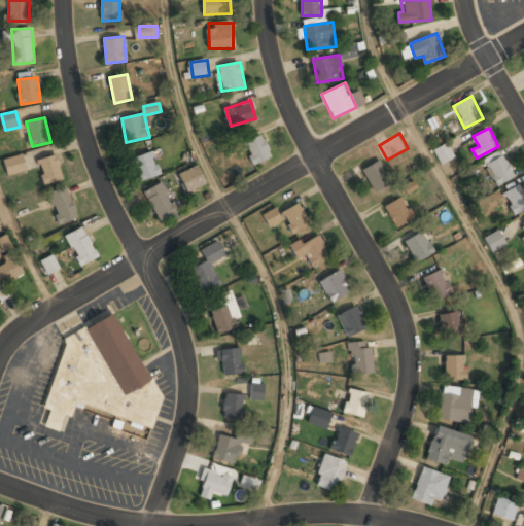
[(273,155),(263,134),(245,142),(255,164),(273,155)]
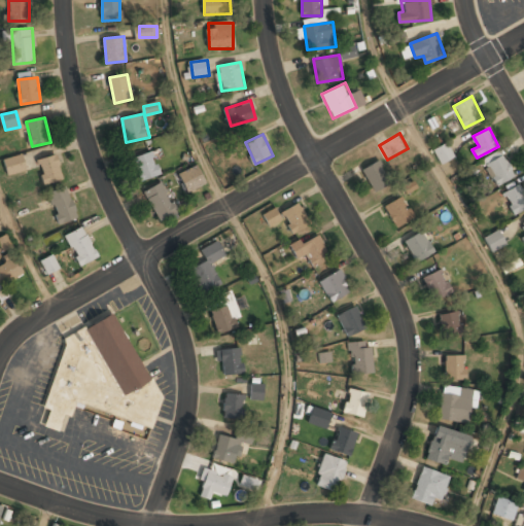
[(455,154),(447,142),(435,150),(444,163),(455,154)]
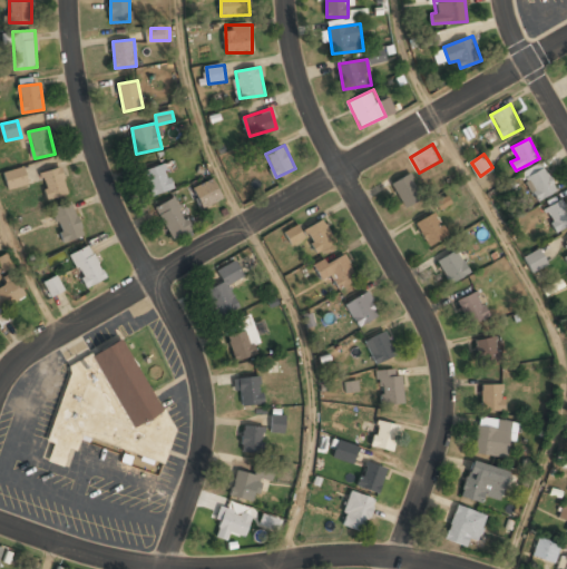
[(145,169),(153,195),(175,188),(167,163),(145,169)]
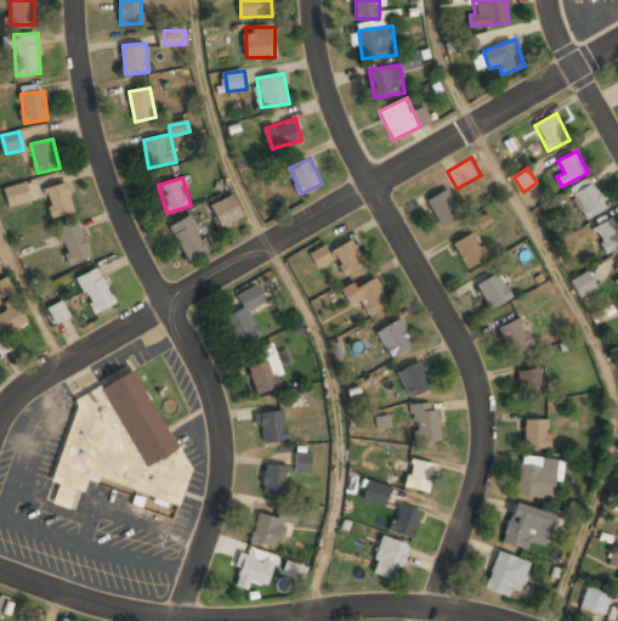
[(608,207),(591,178),(571,190),(587,219),(608,207)]
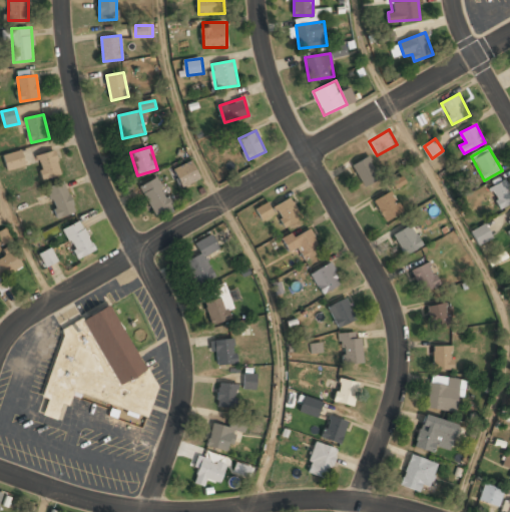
[(5,155),(10,169),(29,162),(24,148),(5,155)]
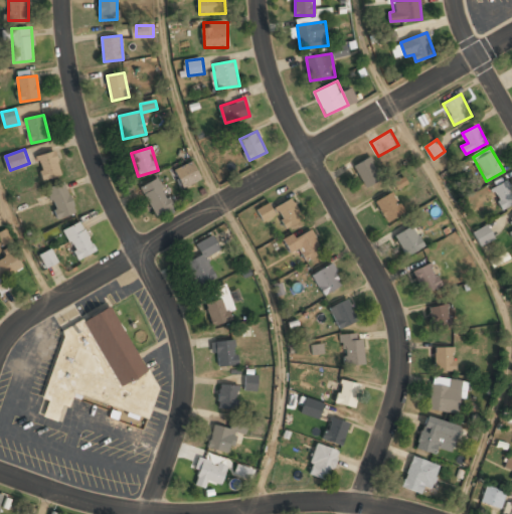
[(63,174),(56,150),(37,156),(44,179),(63,174)]
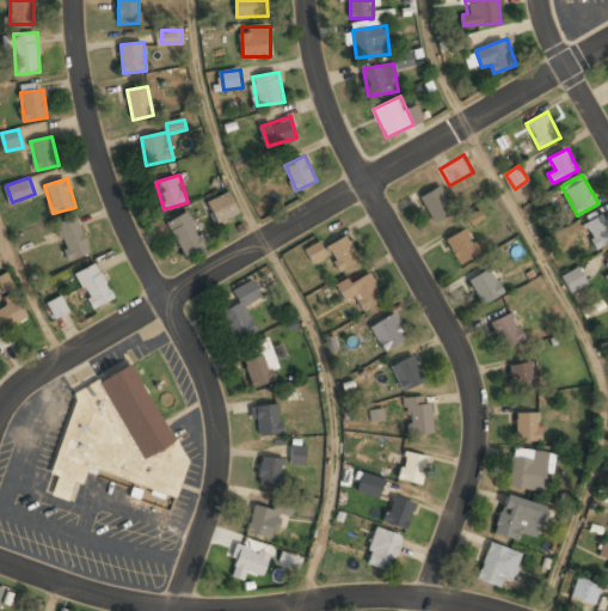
[(435,222),(454,213),(441,187),(422,196),(435,222)]
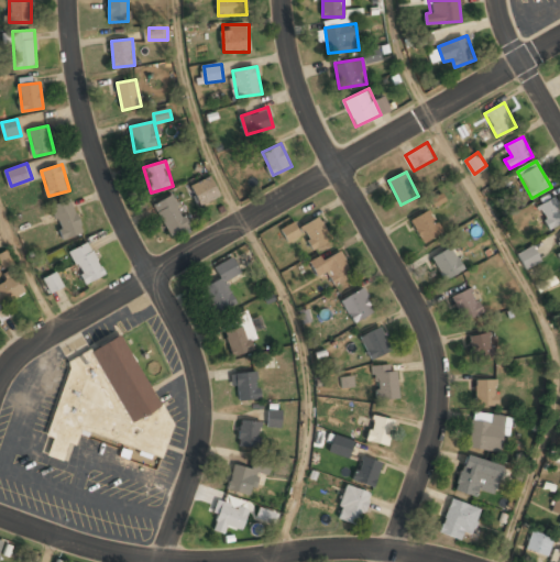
[(222,195),(211,174),(191,184),(202,205),(222,195)]
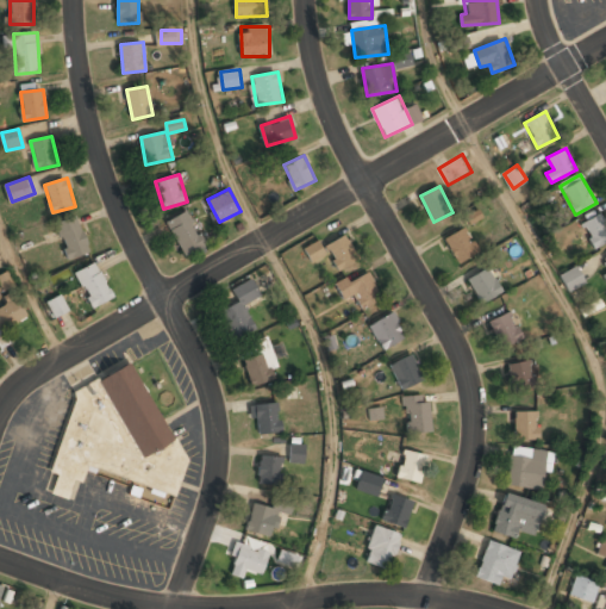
[(205,250),(193,211),(170,218),(183,258),(205,250)]
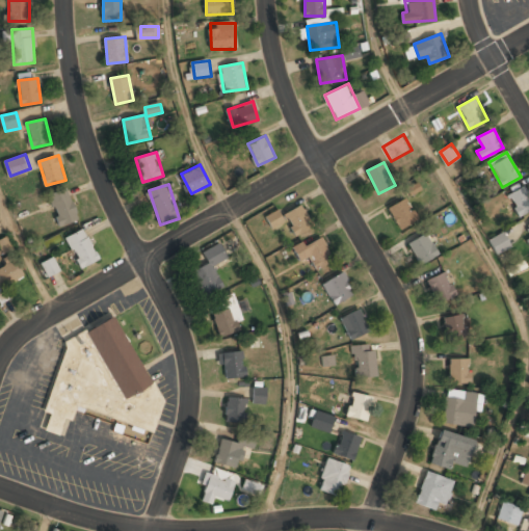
[(528,191),(524,185),(508,196),(523,217),(528,212),(528,191)]
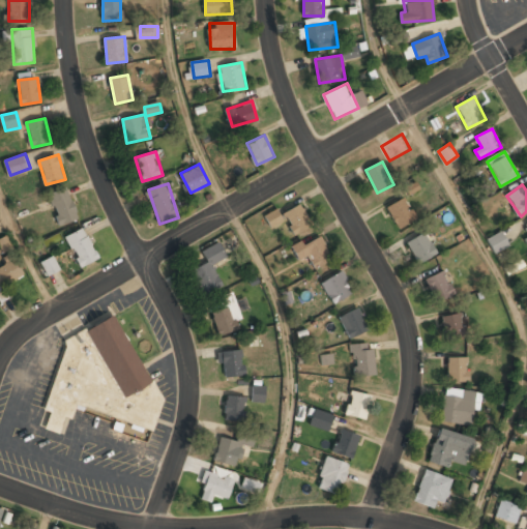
[(80,216),(67,186),(49,193),(61,224),(80,216)]
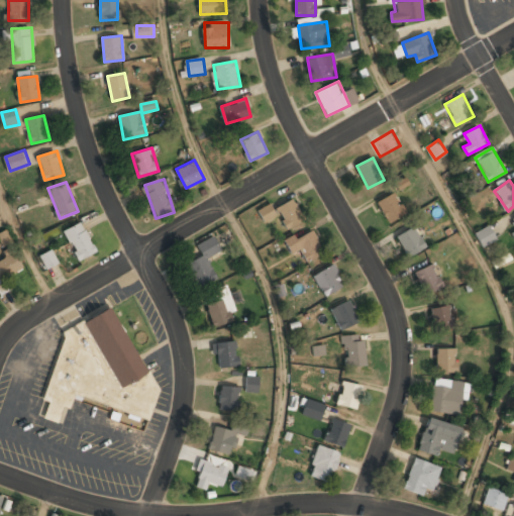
[(378,203),(391,223),(407,212),(394,192),(378,203)]
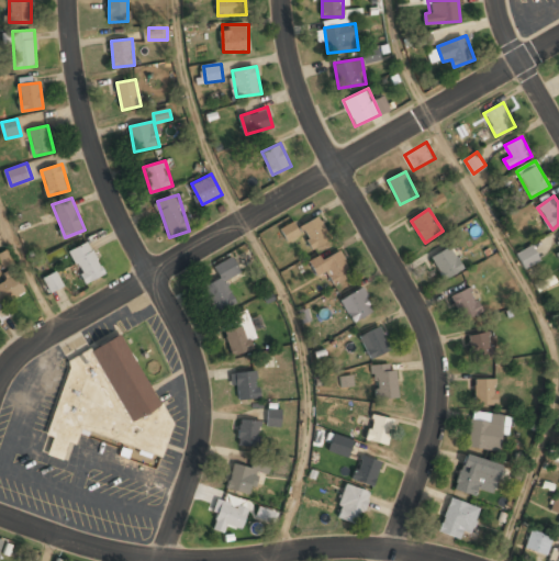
[(301,226),(313,249),(333,238),(320,215),(301,226)]
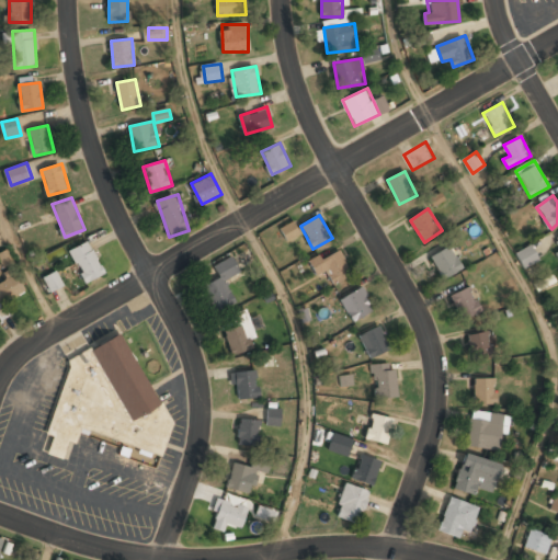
[(303,233),(295,220),(282,228),(289,241),(303,233)]
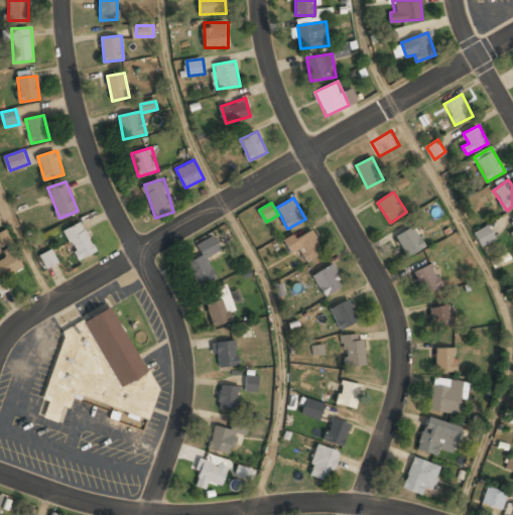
[(98,248),(80,220),(62,230),(82,259),(98,248)]
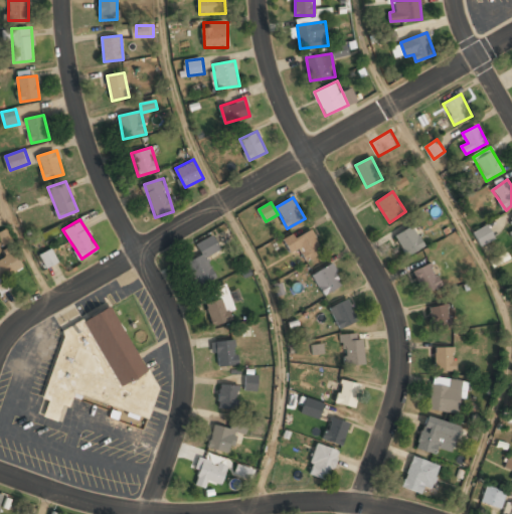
[(425,246),(413,225),(396,235),(407,257),(425,246)]
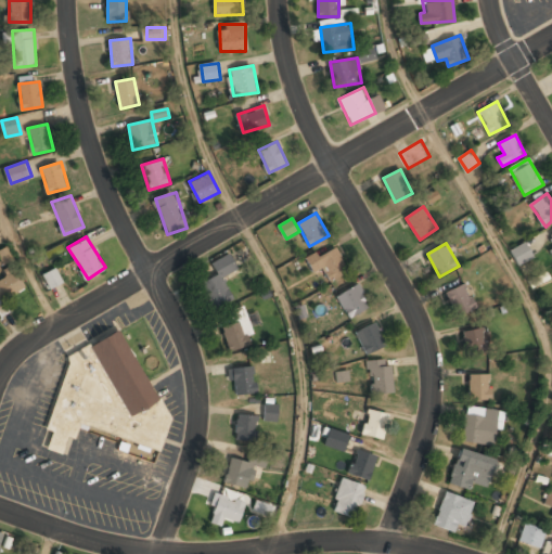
[(533,257),(527,244),(514,249),(520,263),(533,257)]
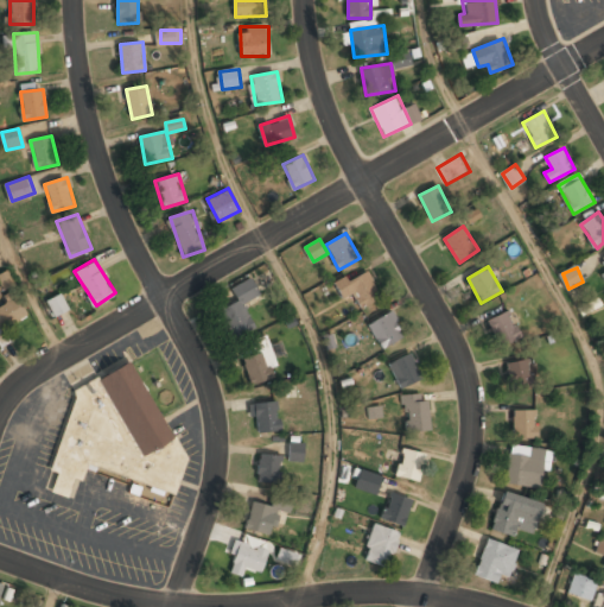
[(337,284),(344,298),(355,293),(362,307),(382,297),(368,269),(337,284)]
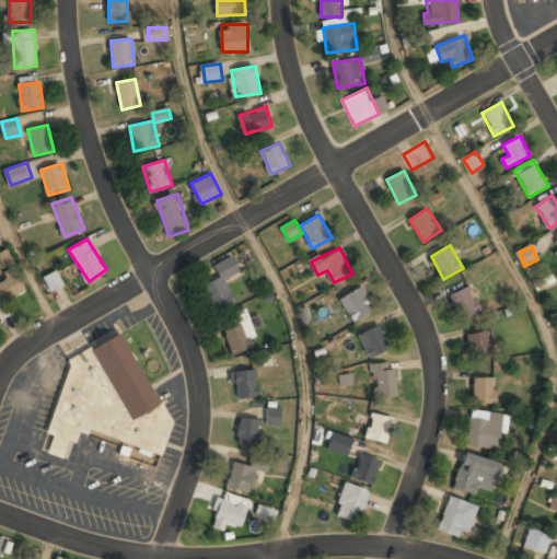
[(0,268),(11,261),(4,251),(0,253),(0,268)]
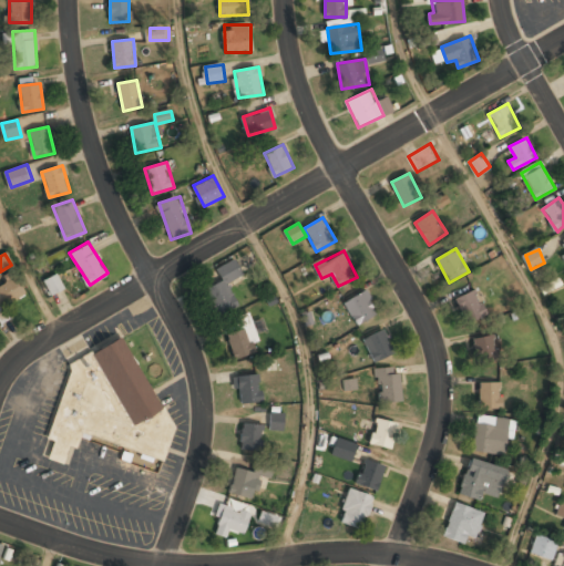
[(241,305),(228,283),(245,274),(237,258),(217,268),(223,280),(205,289),(218,316),(241,305)]
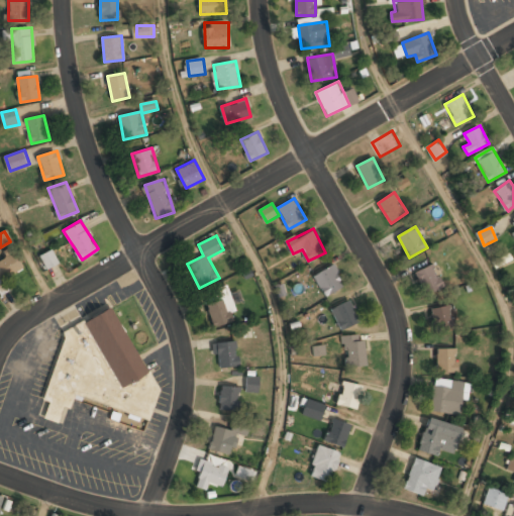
[(11,247),(0,260),(0,275),(7,282),(25,260),(11,247)]
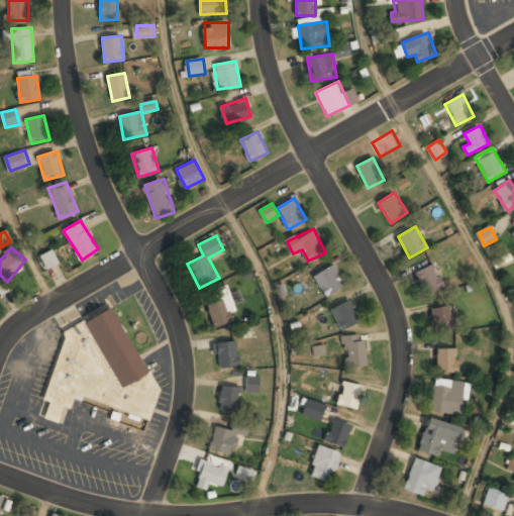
[(47,268),(60,262),(54,248),(41,254),(47,268)]
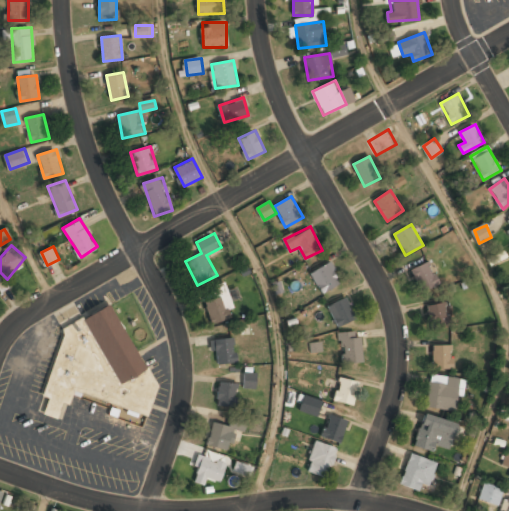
[(312,272),(323,293),(343,282),(332,261),(312,272)]
